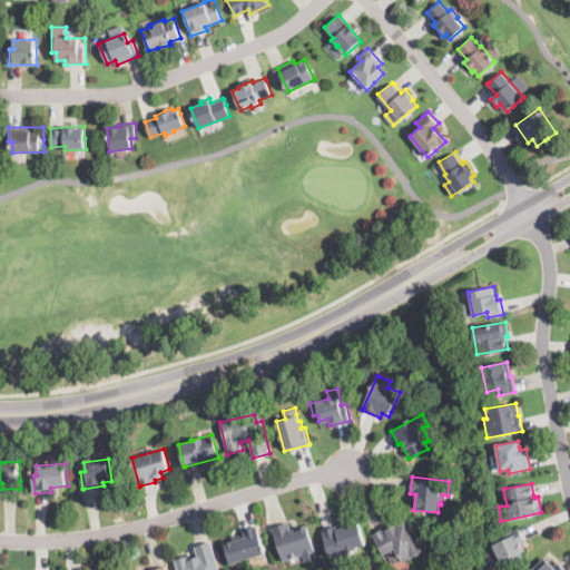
[(411,528),(413,530),(424,550),(403,562),(401,559),(393,563),(386,552),(384,553),(373,534),(386,526),(389,529),(405,518),(411,528)]
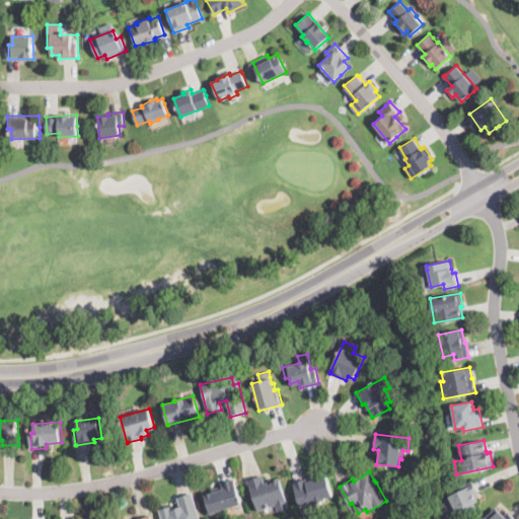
[(265,483),(266,482),(267,483),(279,478),(289,507),(278,511),(276,505),(258,511),(247,480),(262,475),(265,483)]
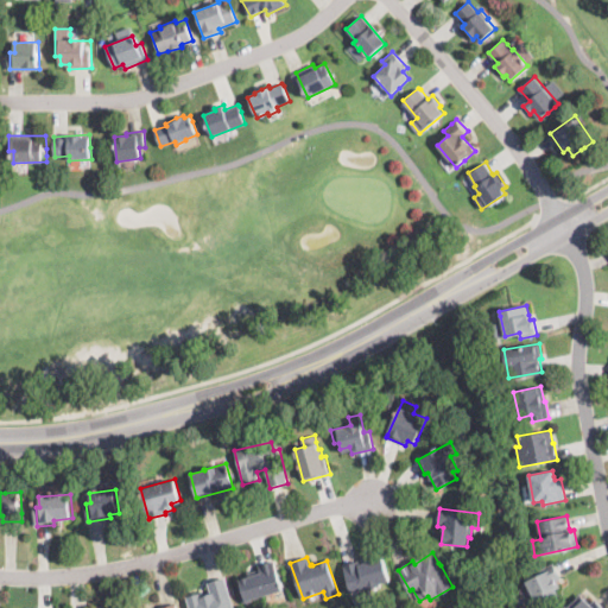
[(384,561),(386,567),(390,581),(381,584),(381,587),(371,589),(368,590),(368,588),(352,593),(343,565),(358,561),(359,564),(382,557),(384,561)]
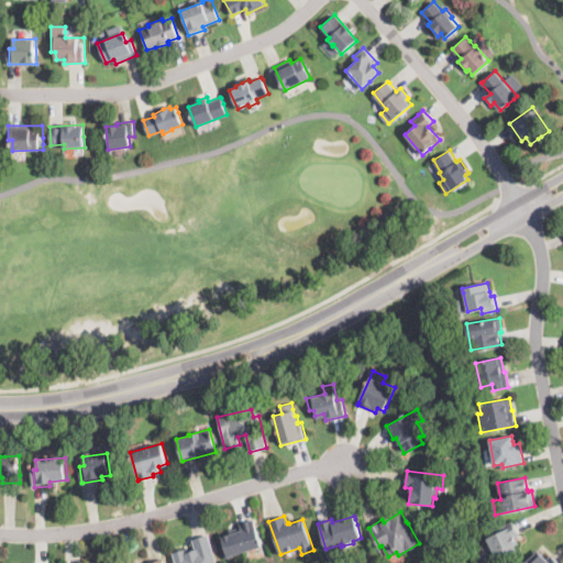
[(229,555),(225,556),(220,537),(241,530),(239,522),(251,520),(258,548),(229,555)]
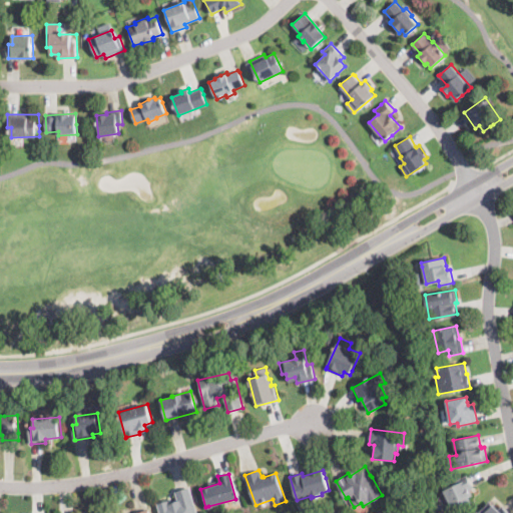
[(454,511),(444,491),(458,484),(456,480),(468,475),(474,488),(470,490),(472,495),(468,497),(471,503),(454,511)]
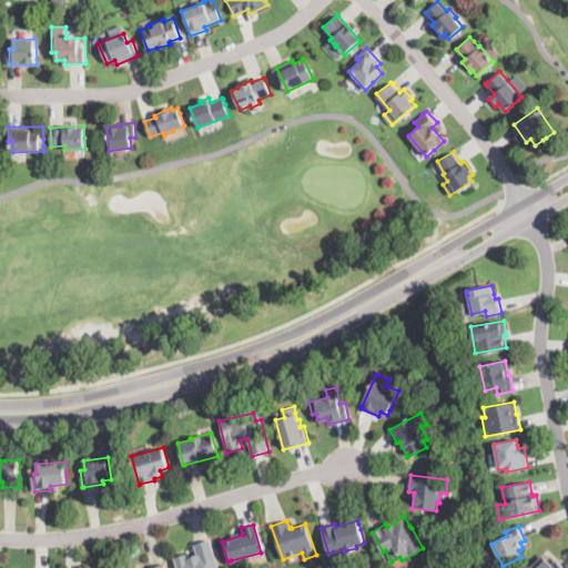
[(219,567),(178,567),(174,557),(188,554),(188,555),(196,553),(193,545),(210,539),(219,567)]
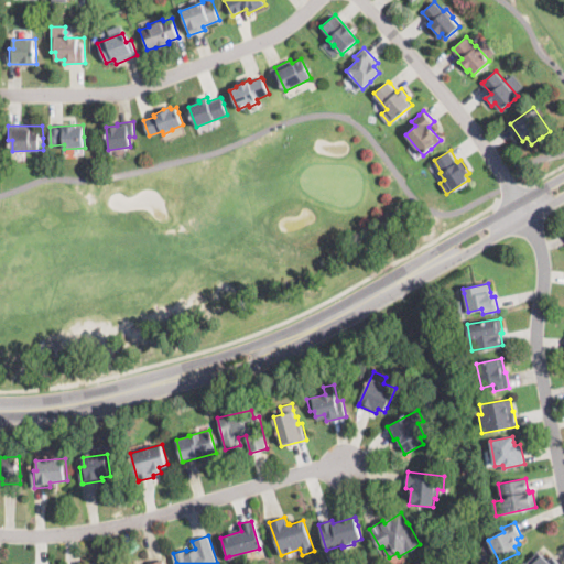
[(539,555),(541,555),(548,562),(552,556),(560,563),(523,563),(535,552),(539,555)]
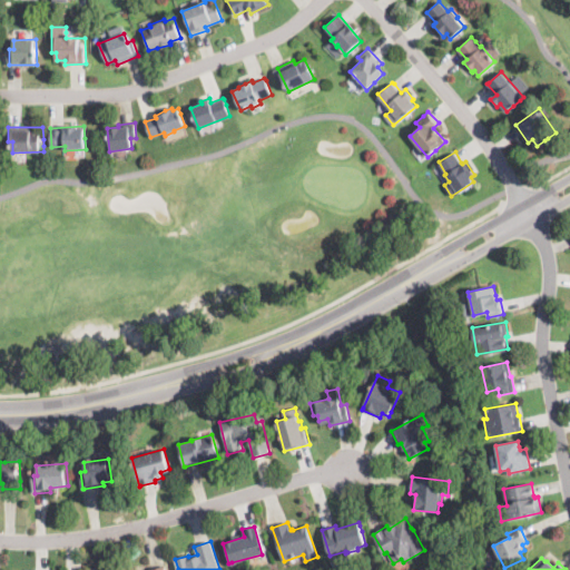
All buildings are outlined.
